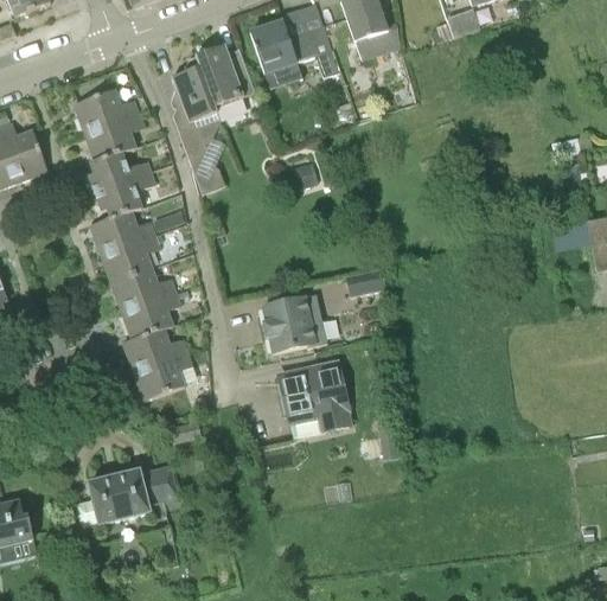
[(50,2),(49,0),(7,0),(14,17),(50,2)]
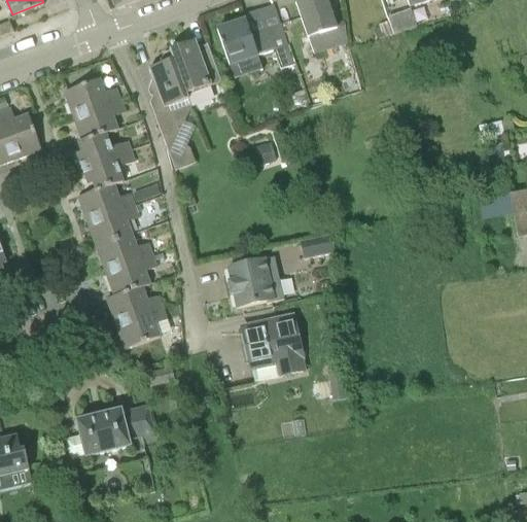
[(295,0),(307,37),(336,27),(329,9),(335,8),(332,2),(327,3),(325,0),(295,0)]
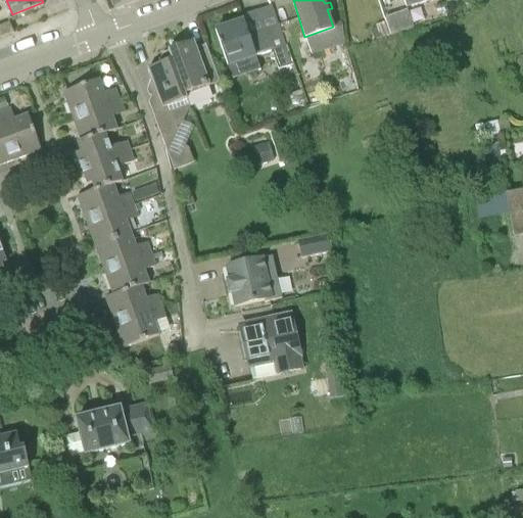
[(413,21),(408,7),(384,14),(389,30),(413,21)]
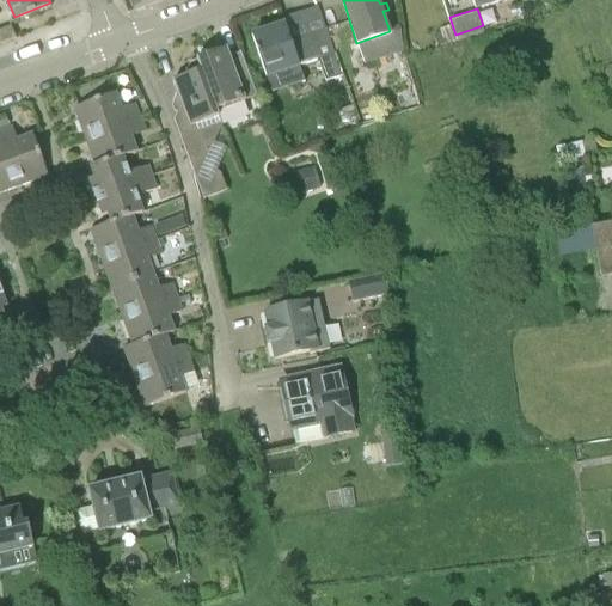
[(285,22),(251,32),(270,89),(304,77),(298,60),(317,54),(325,77),(340,72),(318,10),(317,10),(323,26),(289,37),(285,22)]
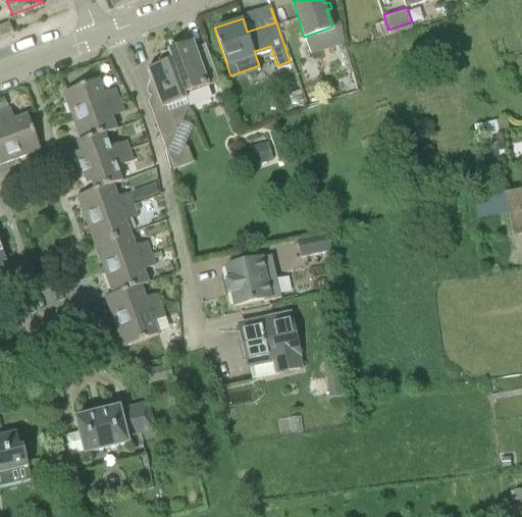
[(0,20),(0,34),(13,29),(9,17),(0,20)]
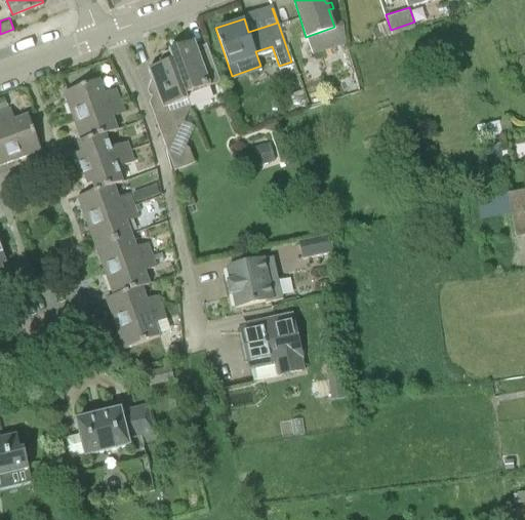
[(220,78),(206,41),(195,45),(178,40),(176,45),(167,48),(189,106),(190,103),(186,92),(211,82),(220,78)]
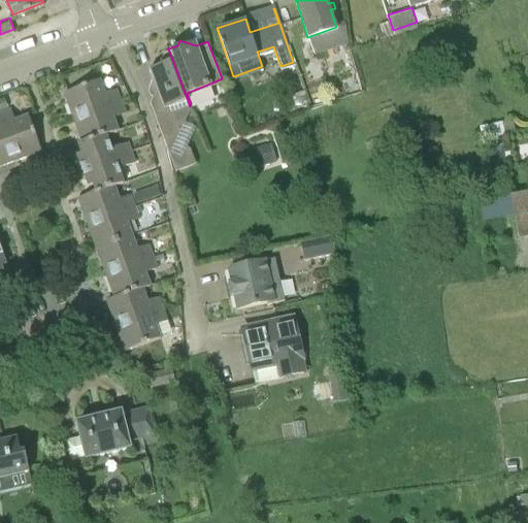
[(190,106),(168,48),(164,50),(149,84),(155,87),(150,99),(174,167),(195,160),(190,144),(189,139),(195,124),(185,119),(190,106)]
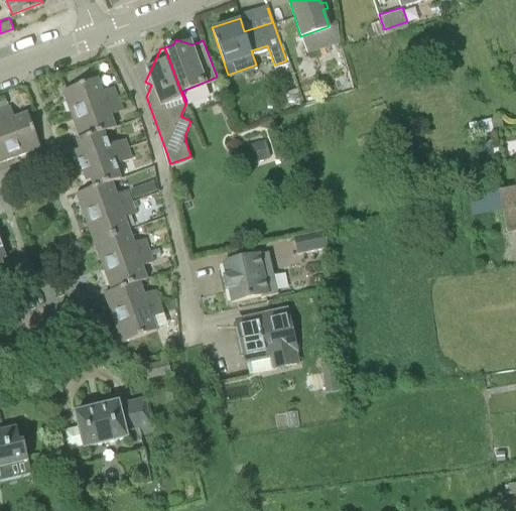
[(62,88),(72,113),(118,96),(113,84),(102,88),(97,75),(62,88)]
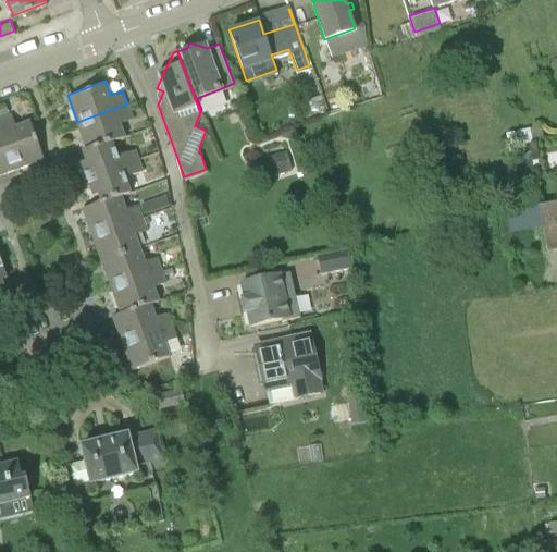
[(82,148),(83,149),(111,138),(111,139),(124,135),(119,120),(132,115),(127,103),(77,122),(86,147),(82,148)]
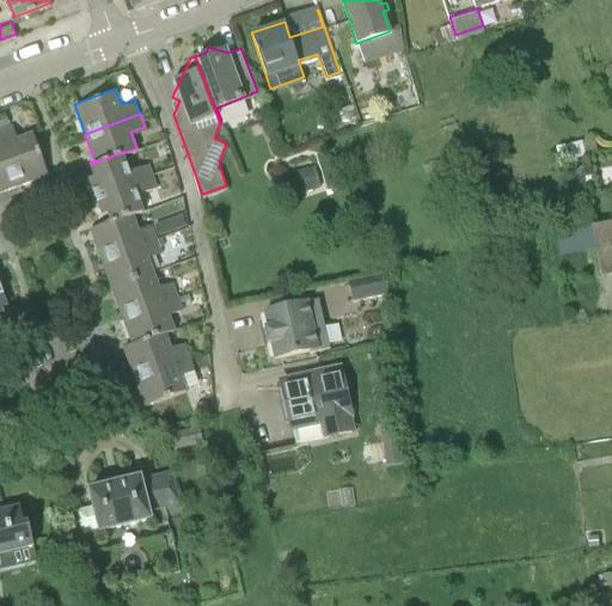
[(0,127),(0,132),(18,183),(48,172),(32,130),(17,136),(12,122),(0,127)]
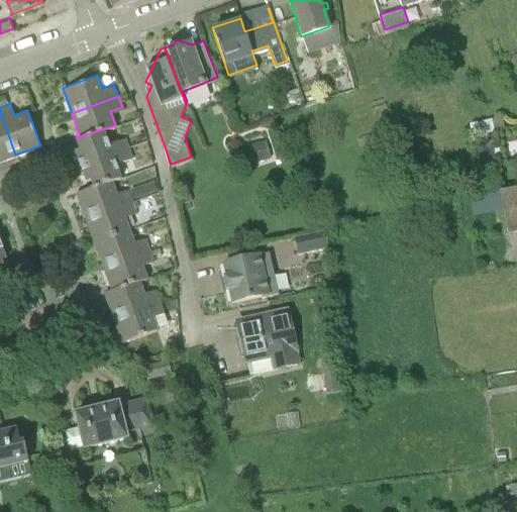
[(0,159),(15,155),(0,111),(0,159)]
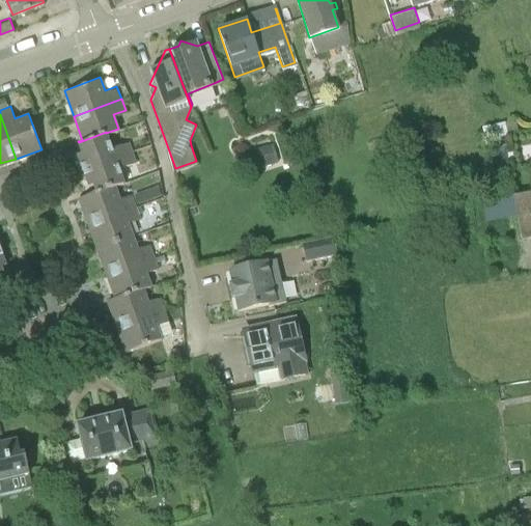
[(505,120),(482,125),(484,136),(507,132),(505,120)]
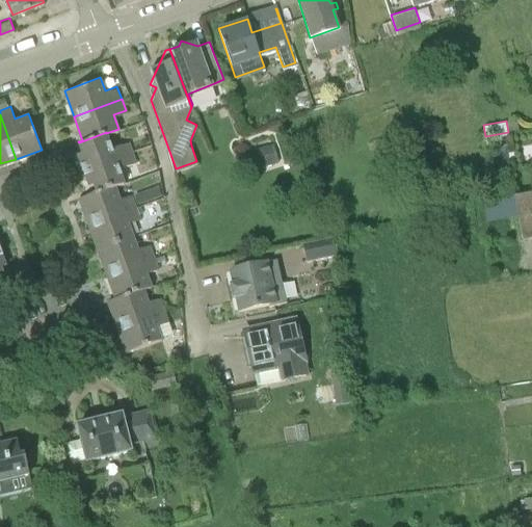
[(83,168),(132,151),(129,140),(111,147),(106,133),(106,132),(79,142),(82,151),(77,153),(83,168)]
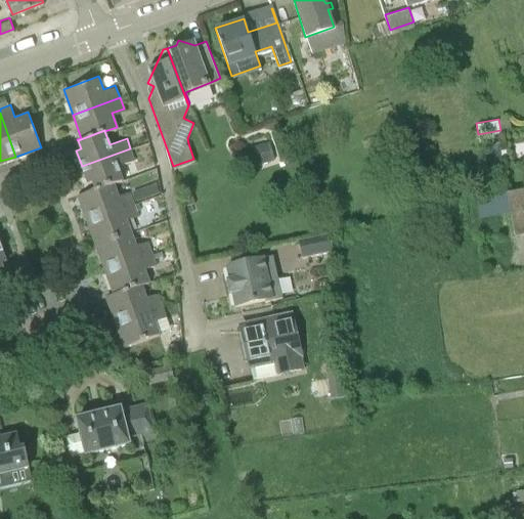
[(265,139),(246,146),(252,164),(271,157),(265,139)]
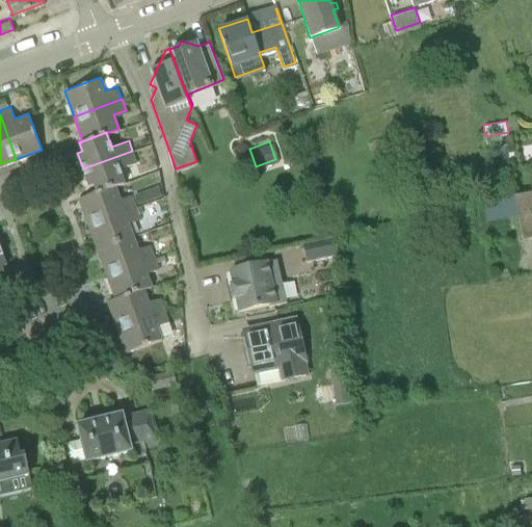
[(78,196),(79,199),(115,185),(124,182),(118,166),(128,163),(129,167),(137,164),(136,161),(132,151),(83,168),(88,184),(94,183),(96,190),(78,196)]
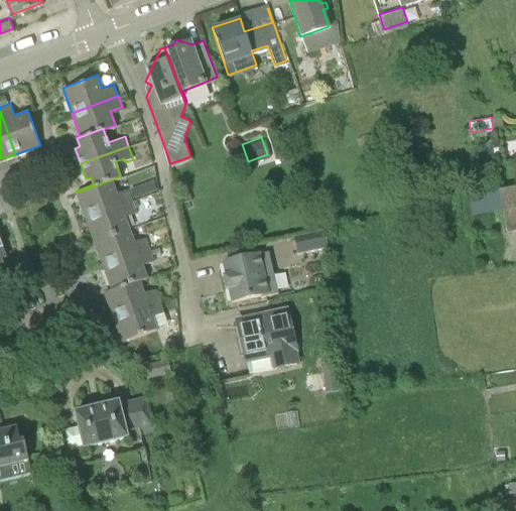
[(141,182),(144,192),(156,187),(153,178),(141,182)]
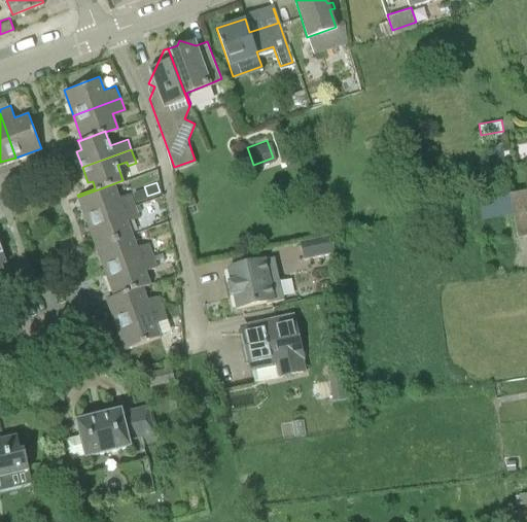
[(88,220),(135,203),(130,190),(118,195),(114,183),(78,197),(88,220)]
